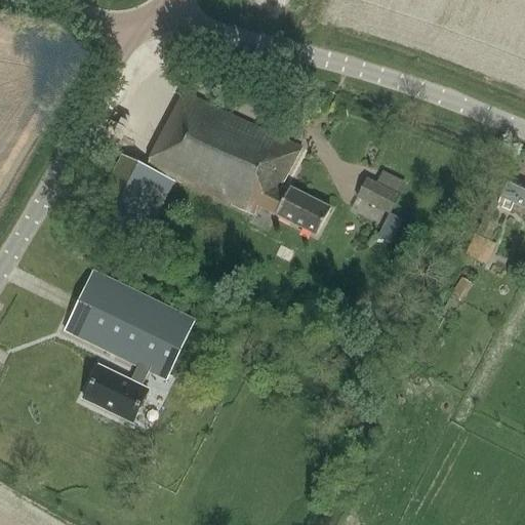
[(268,216),(278,220),(281,216),(317,236),(331,208),(290,188),(288,191),(281,187),(303,148),(185,93),(147,164),(148,164),(146,167),(123,155),(89,220),(140,246),(174,180),(152,169),(154,167),(254,215),(258,207),(269,212),(268,216)]
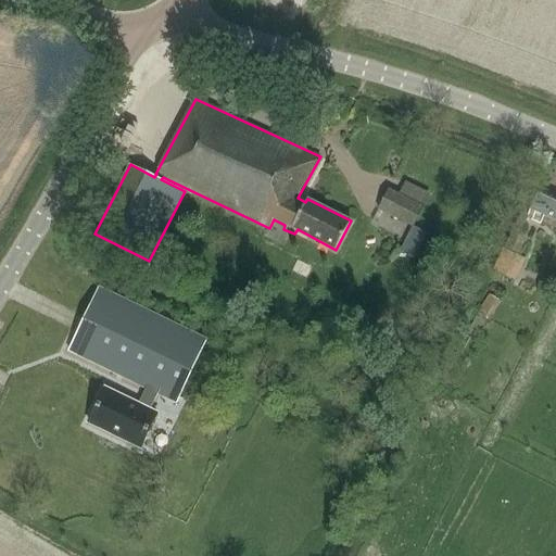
[(388,189),(378,207),(414,226),(430,193),(407,181),(400,196),(388,189)]
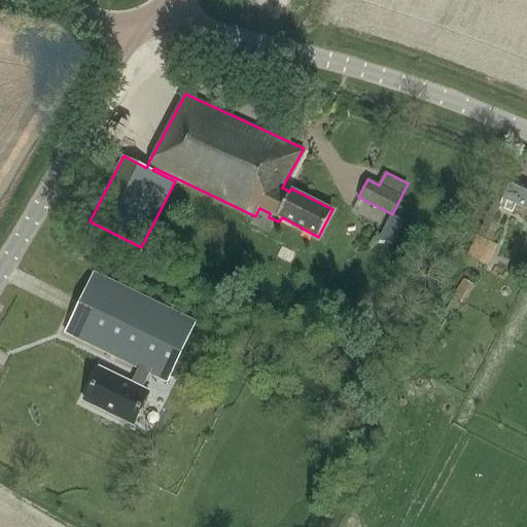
[(526,185),(513,179),(501,204),(526,215),(526,185)]
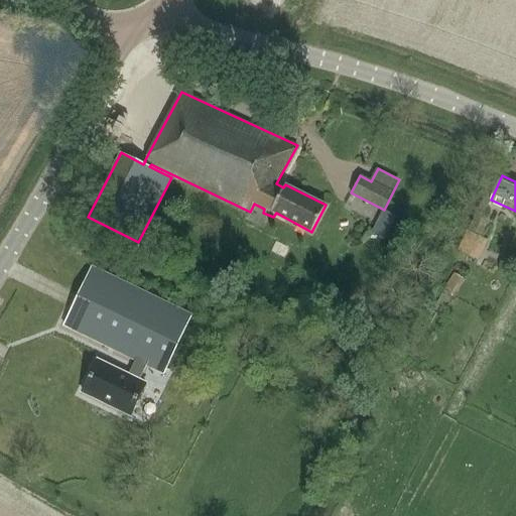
[(481,236),(486,226),(481,223),(491,201),(483,197),(467,230),(469,230),(459,251),(479,261),(489,241),(481,236)]
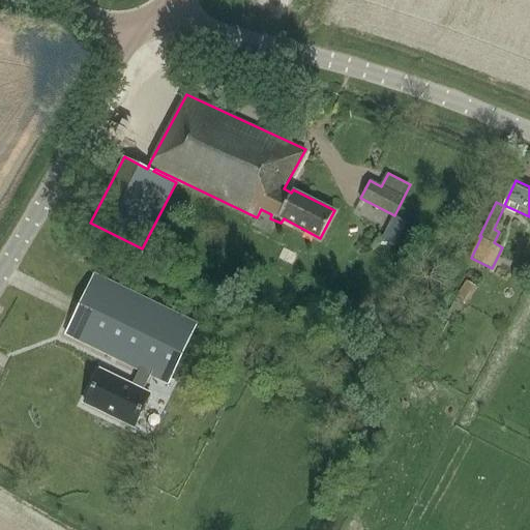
[(385,238),(399,244),(411,219),(398,212),(385,238)]
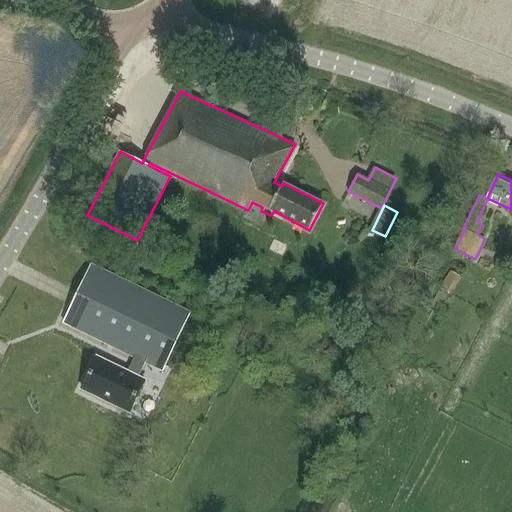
[(190,311),(91,264),(64,322),(163,369),(190,311)]
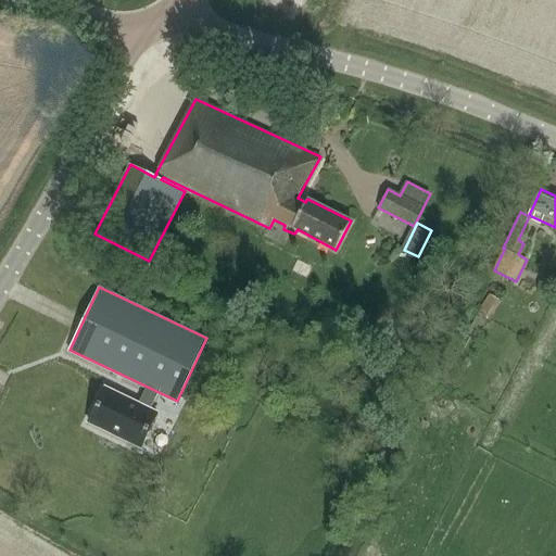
[(495,308),(485,302),(478,312),(479,312),(488,318),(489,318),(495,308)]
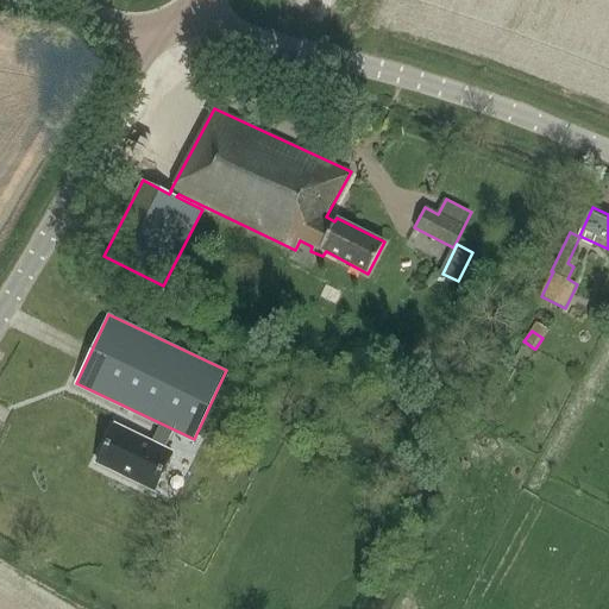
[(117,425),(98,463),(154,490),(173,451),(165,449),(174,431),(161,425),(152,441),(117,425)]
